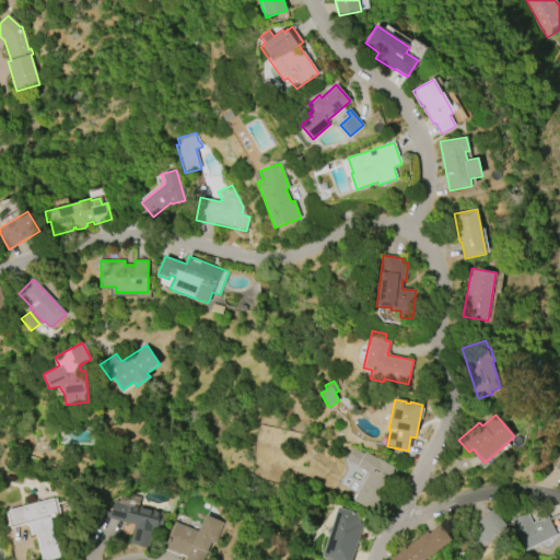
[(353,501),(369,474),(357,467),(357,466),(347,461),(353,448),(363,454),(365,452),(394,468),(388,477),(391,479),(374,510),(368,505),(365,508),(353,501)]
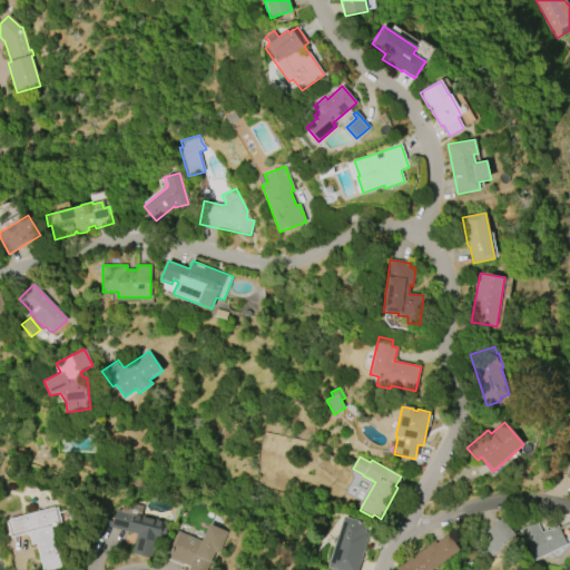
[(136,534),(102,526),(104,520),(111,521),(115,509),(119,510),(120,504),(127,507),(127,502),(141,505),(139,514),(168,521),(164,542),(155,541),(151,558),(131,553),(136,534)]
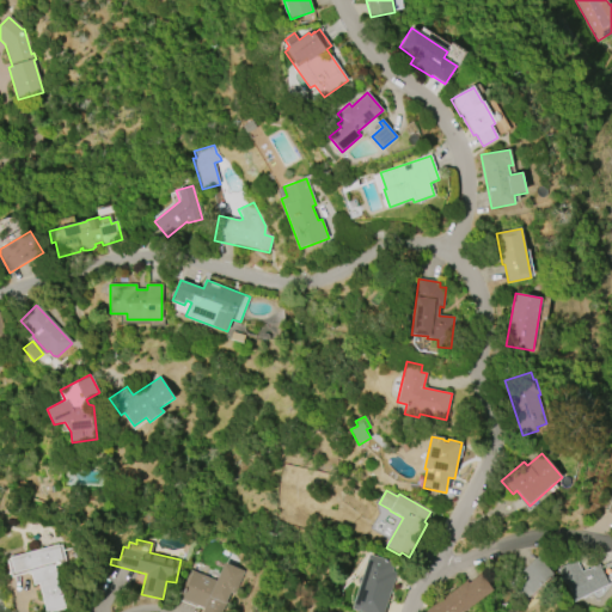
[(67,609),(54,611),(46,611),(38,583),(34,586),(30,573),(12,577),(6,560),(11,558),(10,557),(57,544),(57,545),(61,544),(67,563),(55,565),(67,609)]
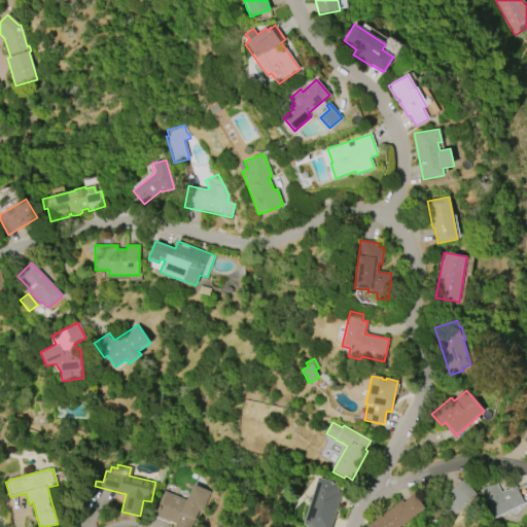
[(310,526),(303,525),(318,478),(340,484),(338,492),(341,493),(330,526),(310,526)]
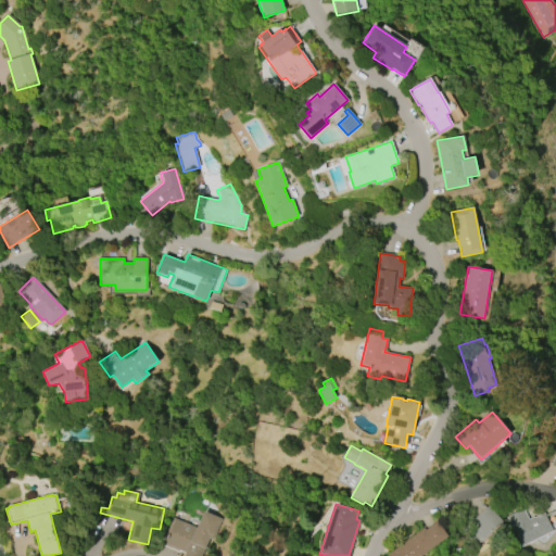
[(488,506),(503,522),(471,551),(456,534),(488,506)]
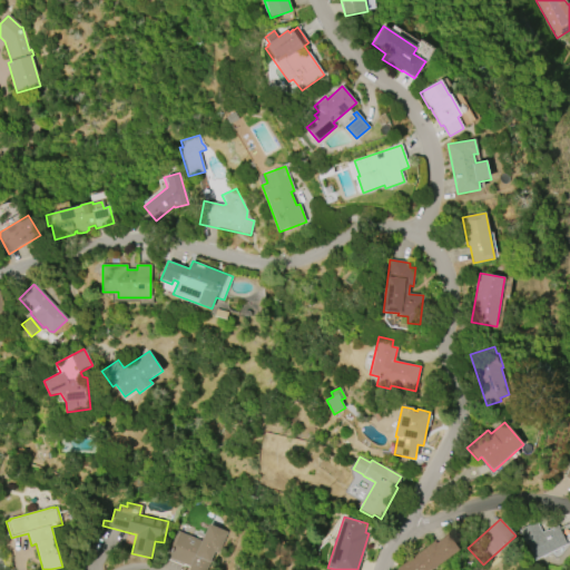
[(519,531),(519,530),(536,521),(541,533),(547,530),(547,531),(557,527),(567,544),(534,560),(527,544),(526,544),(519,531)]
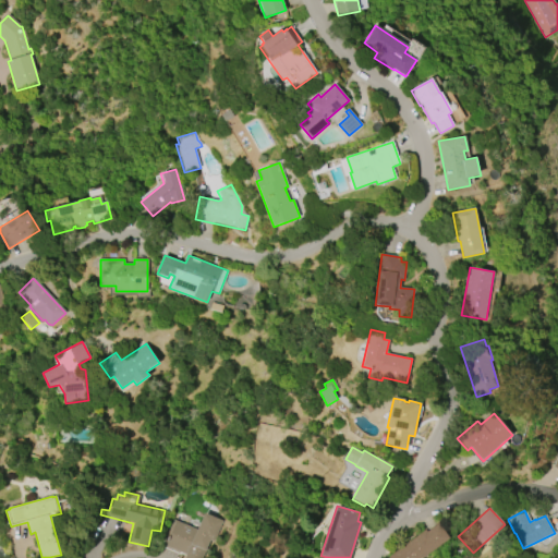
[(162,545),(172,520),(197,530),(204,513),(221,520),(213,542),(209,541),(202,557),(183,557),(185,554),(162,545)]
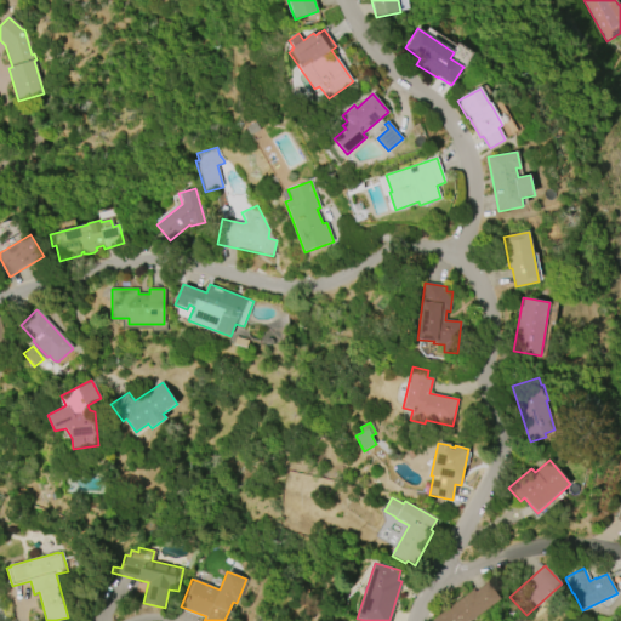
[(431,620),(473,590),(476,592),(488,582),(500,599),(471,620),(431,620)]
